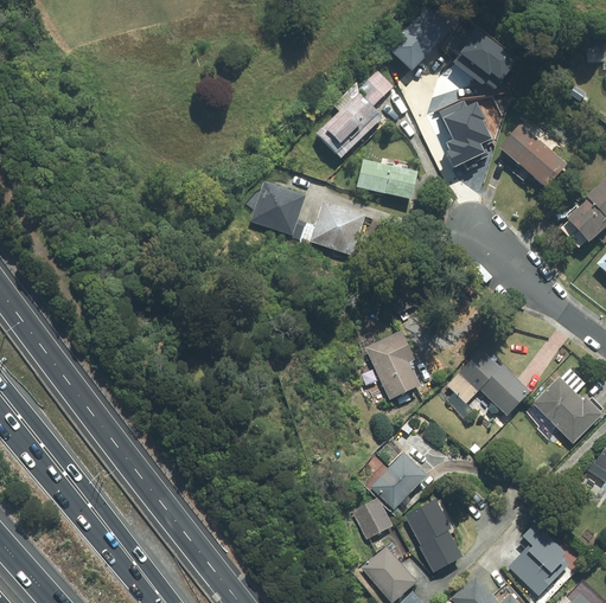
[(454,90),(483,110),(504,81),(452,45),(427,79),(451,96),(454,90)]
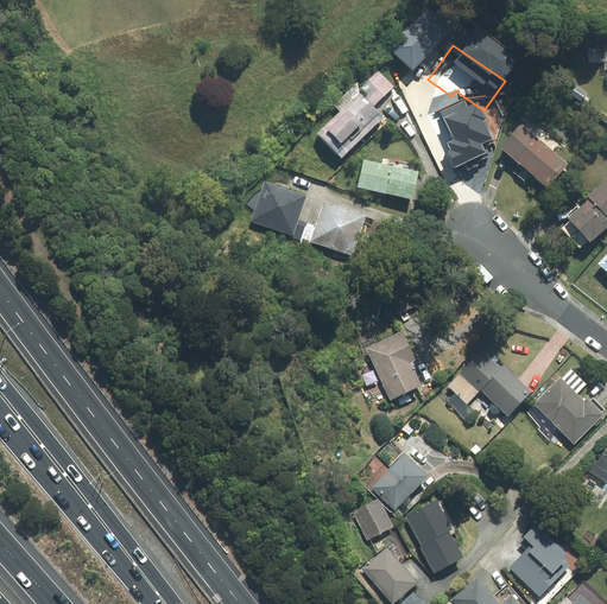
[(378,67),(358,87),(377,105),(397,84),(378,67)]
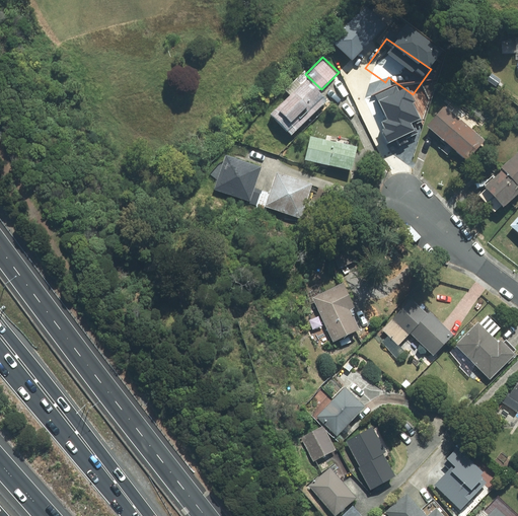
[(290,94),(270,115),(291,136),(298,129),(291,123),(306,107),(313,114),(327,99),(306,77),(300,83),(295,78),(284,89),(290,94)]
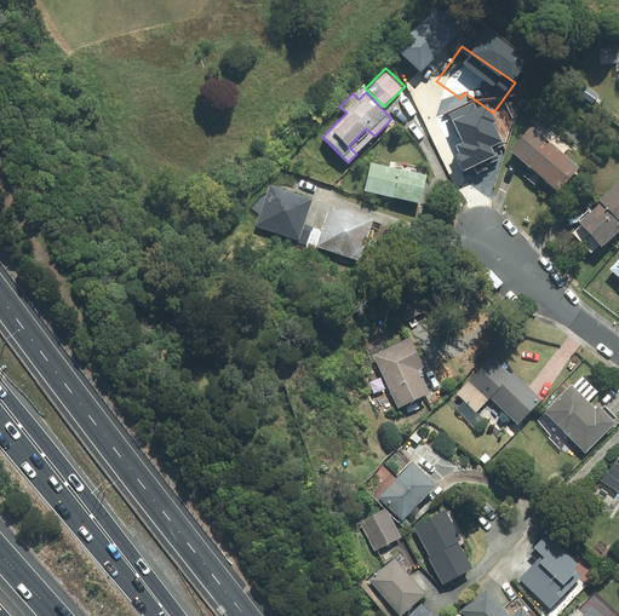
[(534,121),(509,148),(557,193),(583,166),(534,121)]
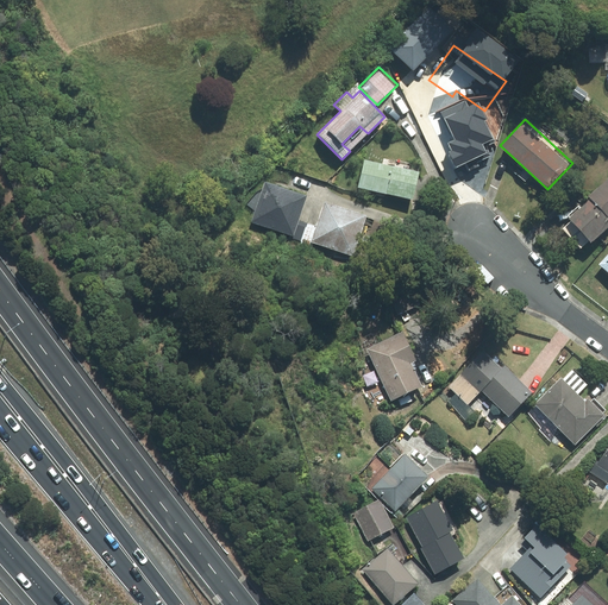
[(420,164),(383,156),(382,162),(365,157),(358,187),(412,199),(420,164)]
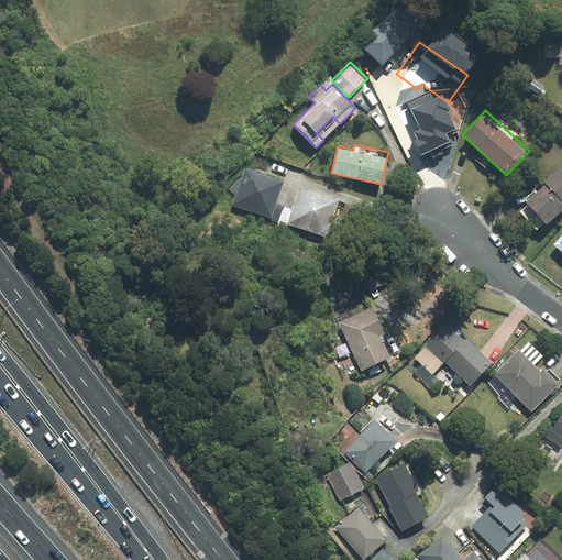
[(540,218),(547,224),(561,210),(561,163),(541,182),(543,184),(525,201),(526,204),(519,210),(532,224),(540,218)]
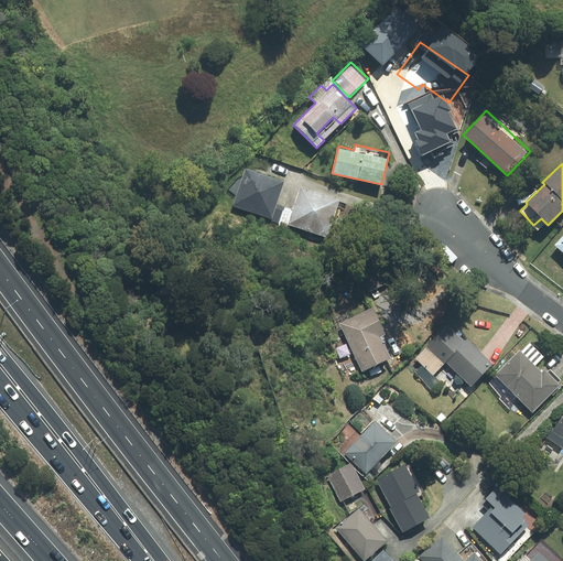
[(285,182),(244,166),(230,205),(272,219),(285,182)]
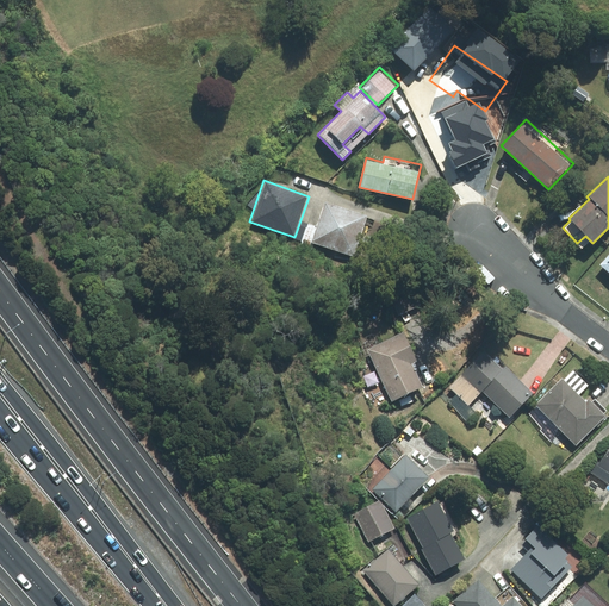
[(367,217),(323,200),(309,241),(353,256),(367,217)]
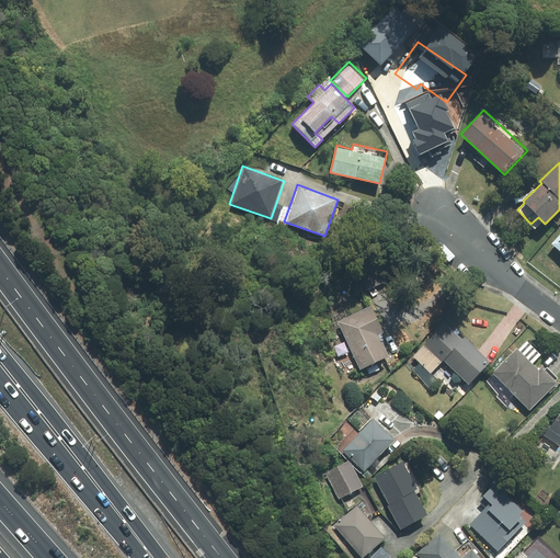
[(559,228),(549,242),(559,251),(559,228)]
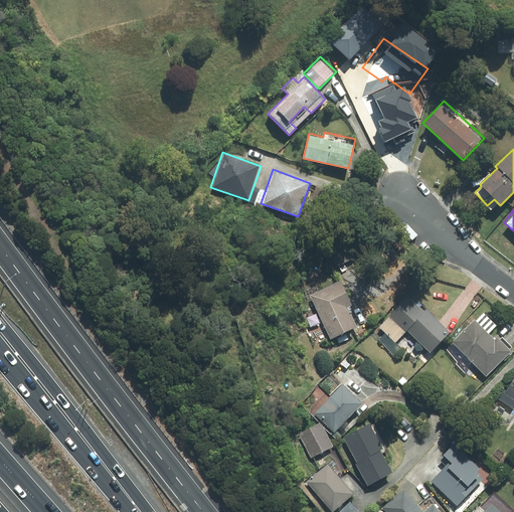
[(351,305),(336,276),(309,290),(335,338),(357,327),(346,308),(351,305)]
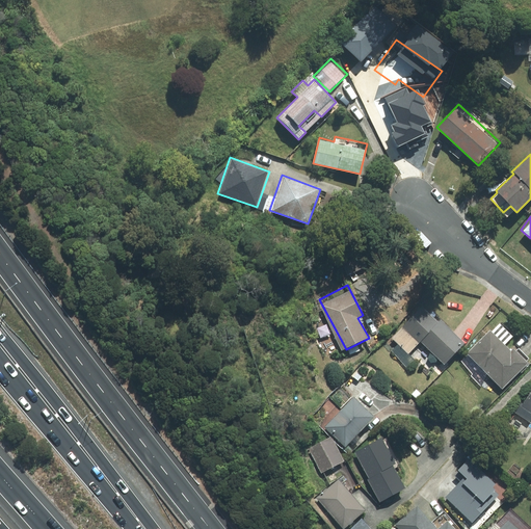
[(429,375),(435,369),(440,373),(449,364),(445,360),(462,341),(439,317),(436,319),(421,303),(402,322),(404,323),(392,337),(386,343),(408,365),(414,360),(429,375)]
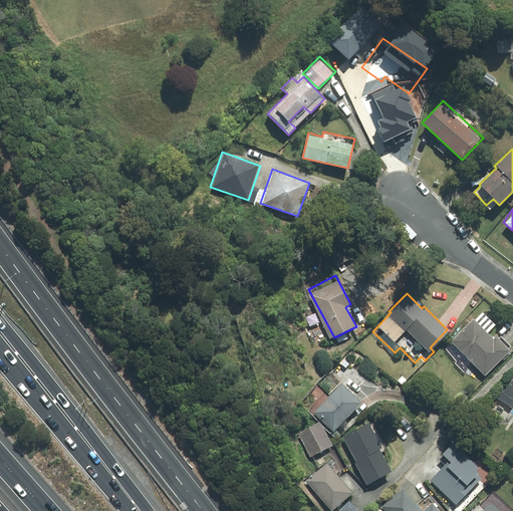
[(472,359),(486,372),(512,345),(499,333),(496,336),(492,333),(490,335),(470,315),(444,343),(467,365),(472,359)]
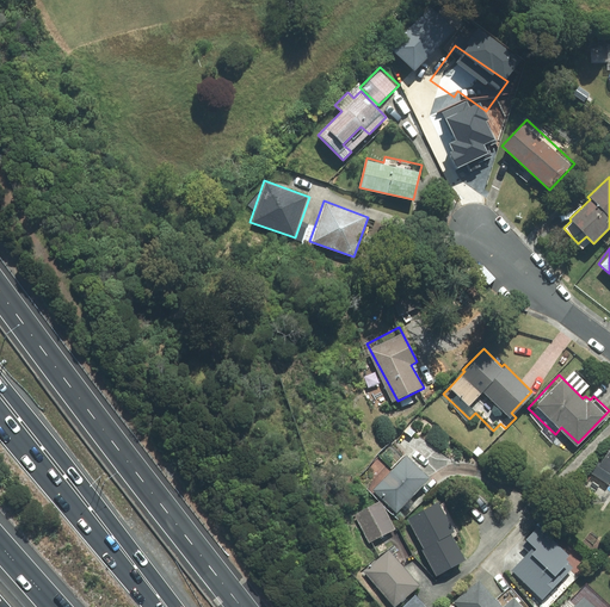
[(609,443),(591,471),(608,482),(609,479),(609,443)]
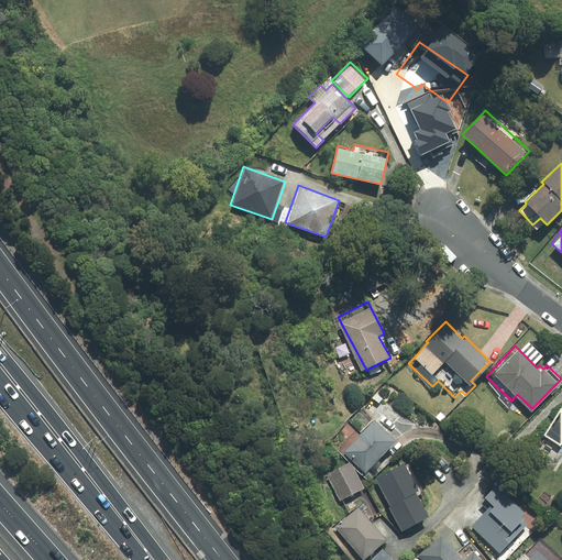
[(396,438),(372,417),(343,450),(366,471),(396,438)]
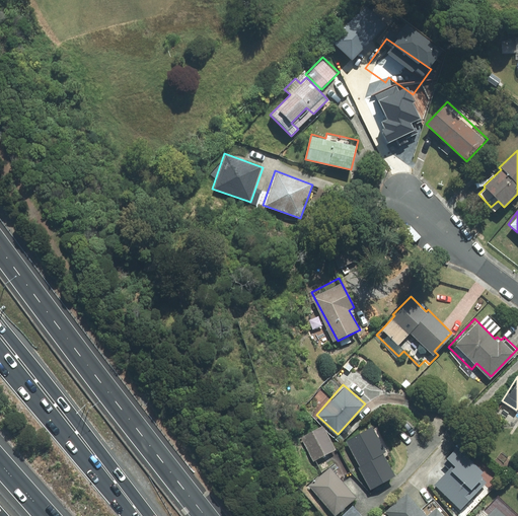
[(324,426),(302,434),(312,459),(335,450),(324,426)]
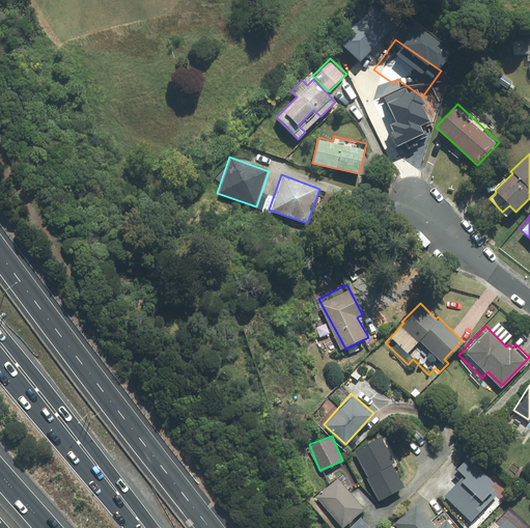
[(394,461),(382,436),(355,449),(380,499),(403,488),(391,462),(394,461)]
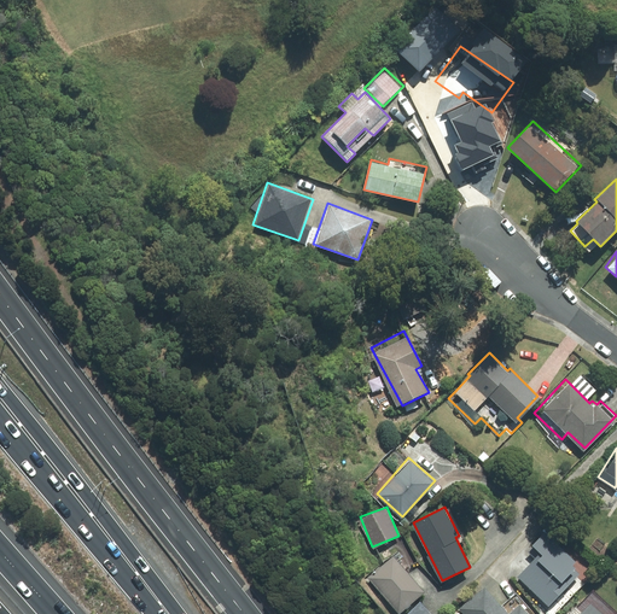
[(535,554),(516,573),(547,604),(564,586),(559,582),(572,568),(569,565),(574,560),(542,528),(525,544),(535,554)]
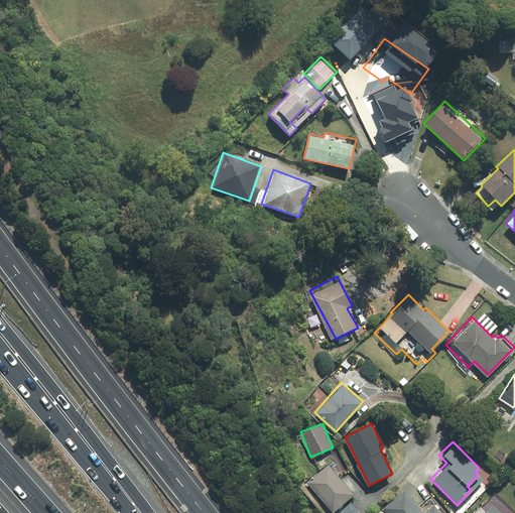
[(355,493),(326,462),(306,480),(337,512),(362,512),(349,498),(355,493)]
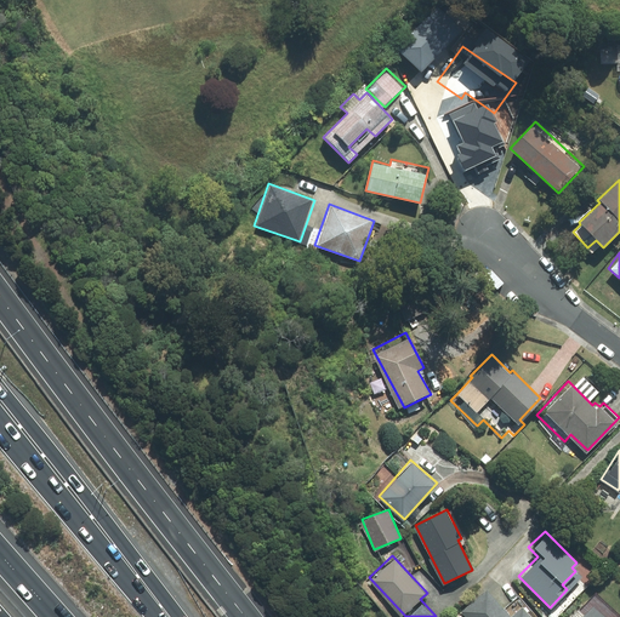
[(508,612),(485,586),(460,606),(468,616),(536,616),(523,600),(508,612)]
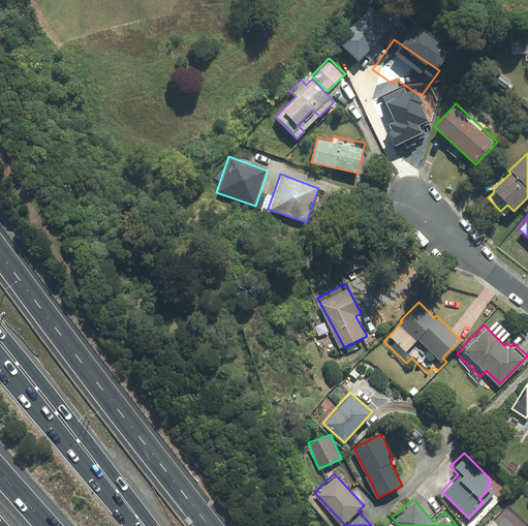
[(513,525),(500,514),(488,525),(513,525)]
